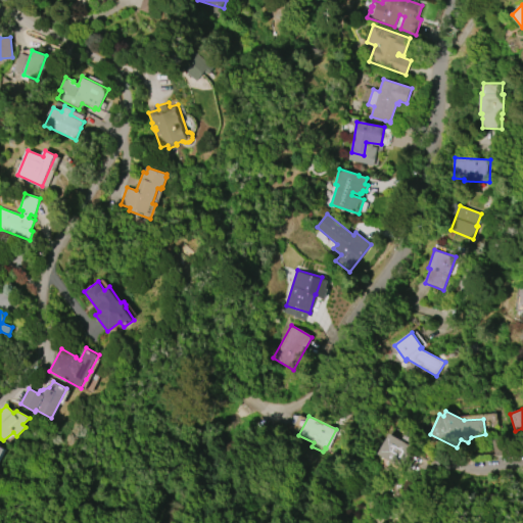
[(389,433),(418,452),(406,471),(377,454),(389,433)]
